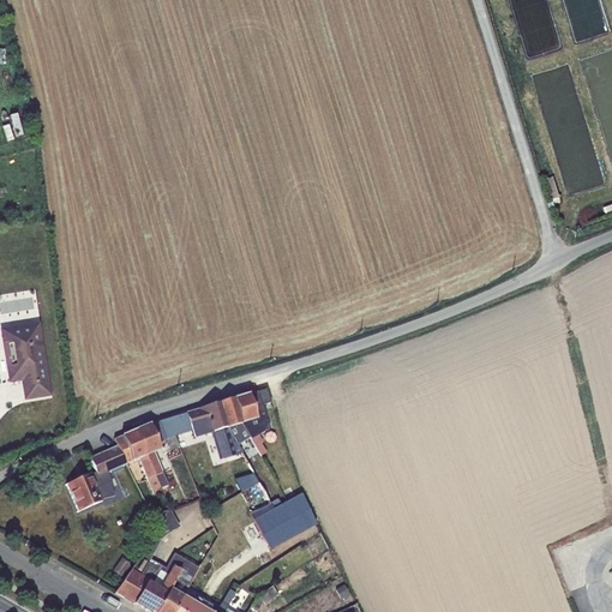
[(549,178),(556,202),(563,199),(556,175),(549,178)]
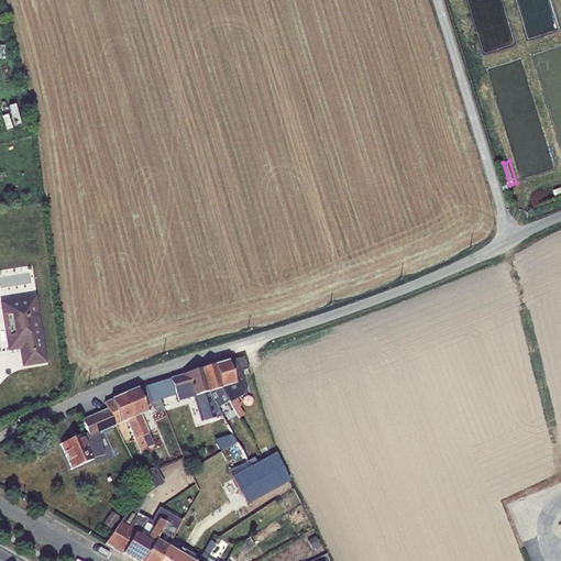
[(34,294),(1,299),(9,350),(24,347),(26,362),(45,359),(34,294)]
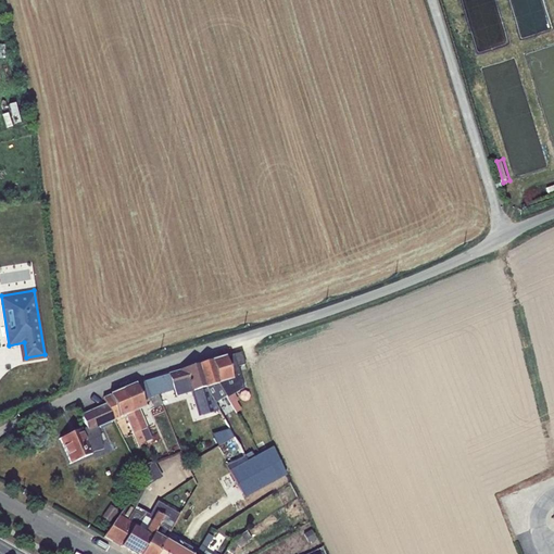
[(235,353),(213,360),(219,382),(227,394),(228,395),(236,391),(246,386),(239,365),(238,365),(235,353)]
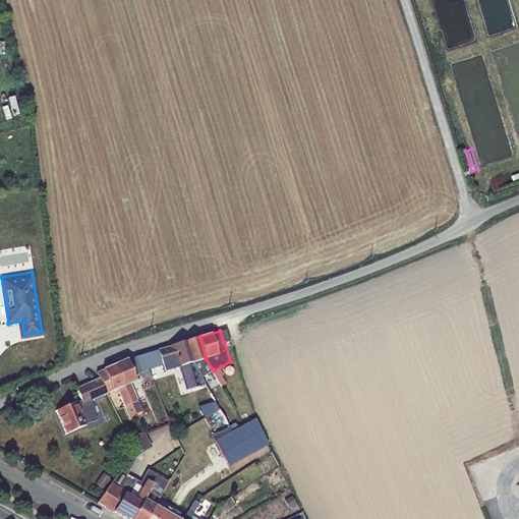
[(199,337),(187,340),(194,362),(202,376),(213,369),(206,358),(199,337)]
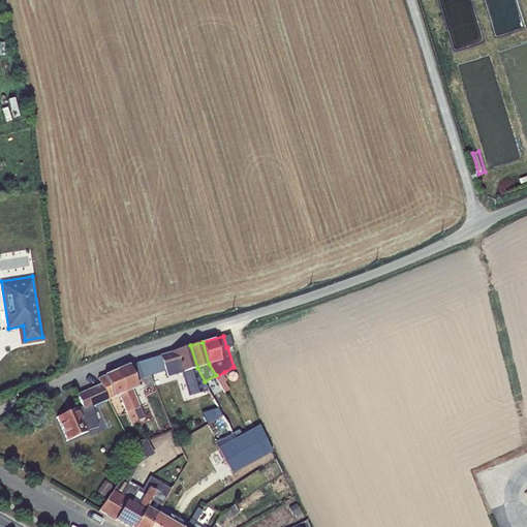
[(190,345),(161,354),(165,370),(167,376),(183,371),(191,395),(210,389),(205,381),(197,368),(190,345)]
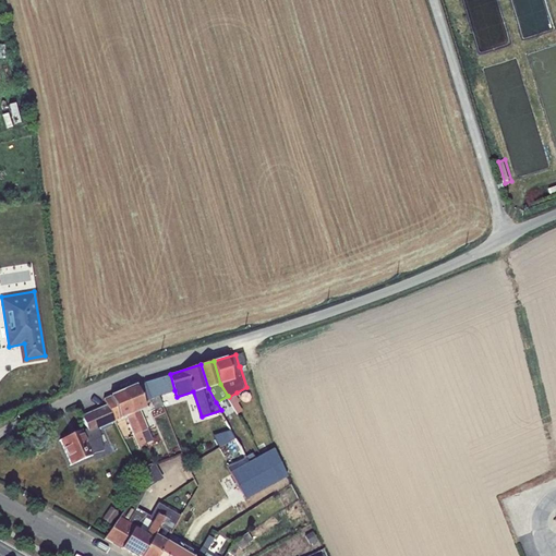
[(170,374),(154,379),(161,395),(174,390),(170,374)]
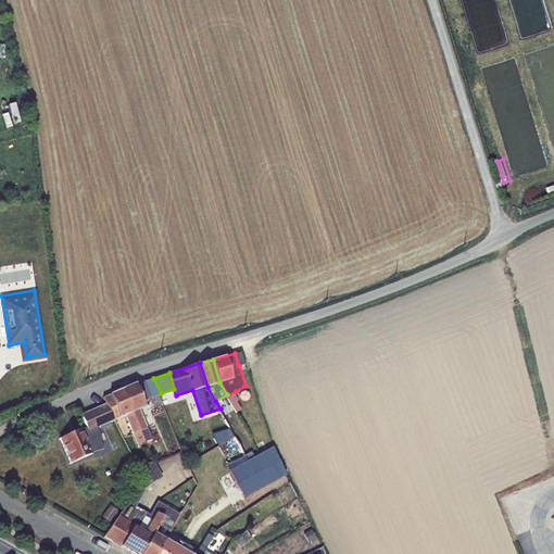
[(153,378),(137,382),(145,399),(152,398),(155,406),(164,402),(161,393),(153,378)]
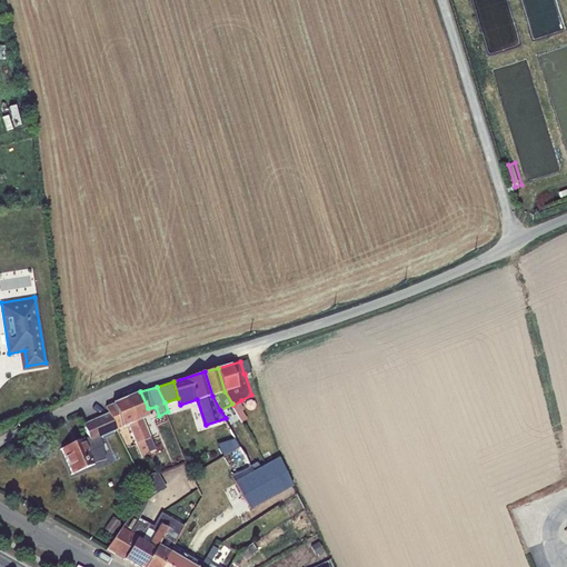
[(140,391),(127,397),(150,450),(157,447),(145,417),(150,415),(148,408),(140,391)]
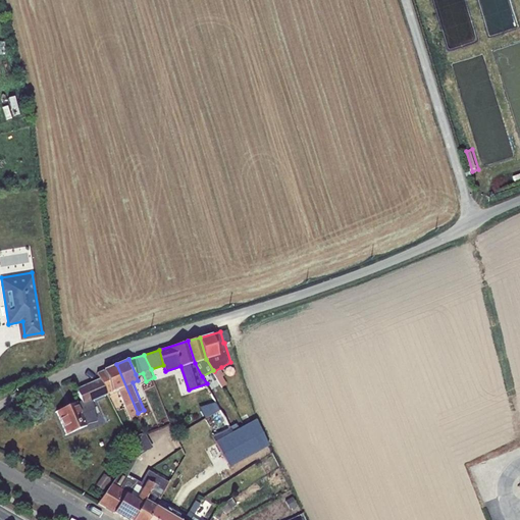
[(138,413),(116,364),(98,372),(101,377),(109,393),(119,388),(132,419),(139,416),(138,413)]
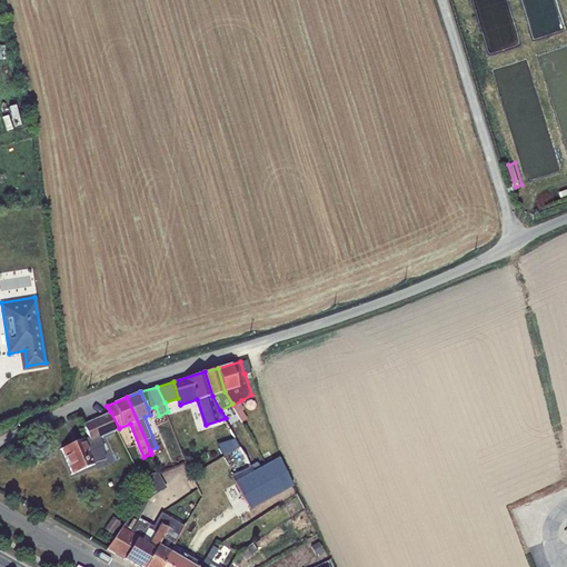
[(241,400),(234,405),(244,420),(249,417),(244,409),(246,408),(241,400)]
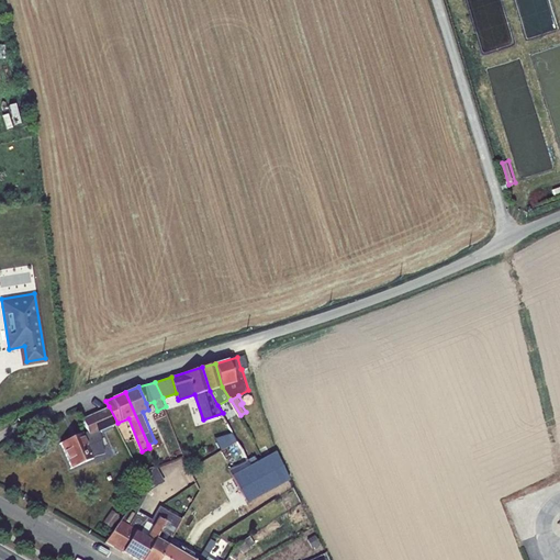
[(118,423),(109,406),(84,417),(89,430),(91,435),(101,430),(118,423)]
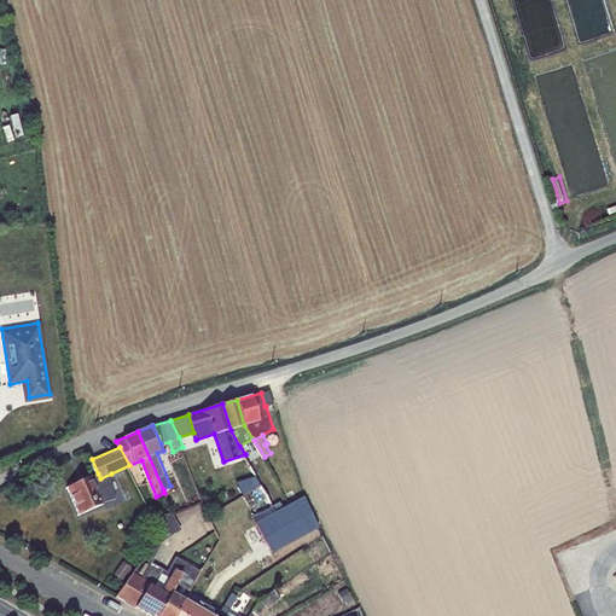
[(100,478),(98,474),(92,476),(92,475),(69,486),(81,512),(108,503),(108,500),(116,498),(111,474),(100,478)]
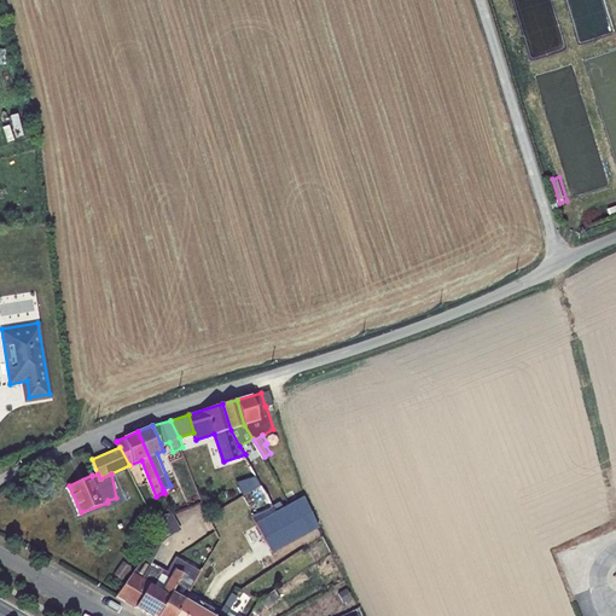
[(237,481),(244,494),(262,483),(256,475),(237,481)]
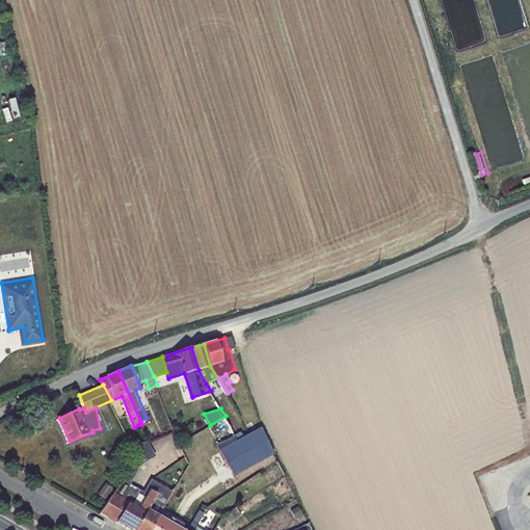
[(238,440),(235,433),(218,442),(235,474),(274,452),(262,427),(238,440)]
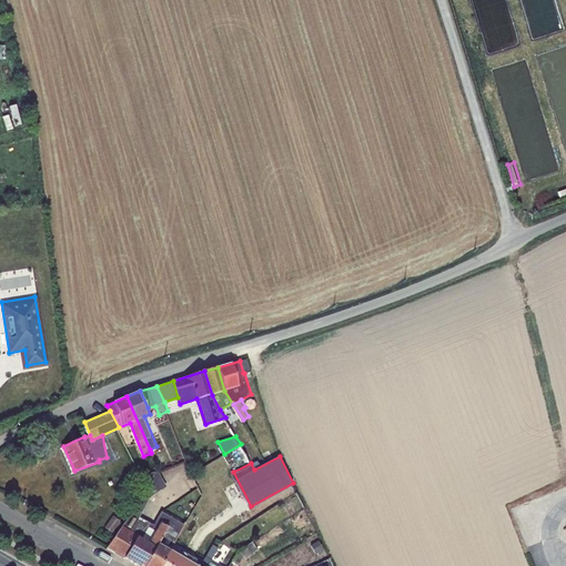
[(149,487),(152,494),(167,485),(158,470),(143,475),(149,487)]
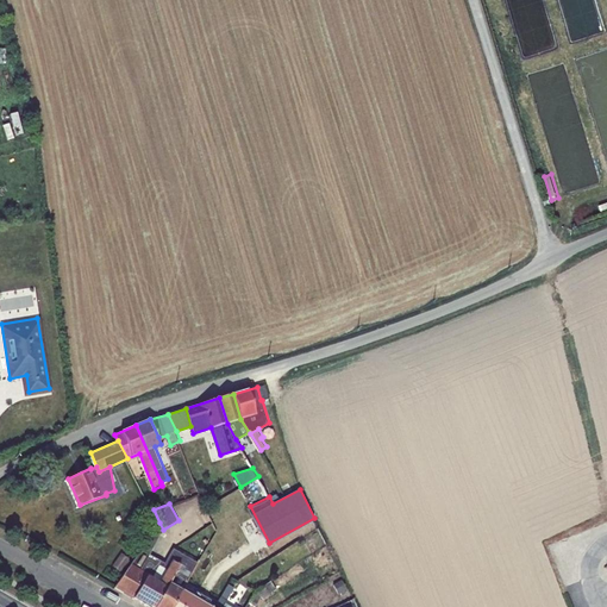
[(163,530),(160,523),(116,586),(151,606),(155,606),(185,554),(170,545),(162,559),(150,552),(163,530)]
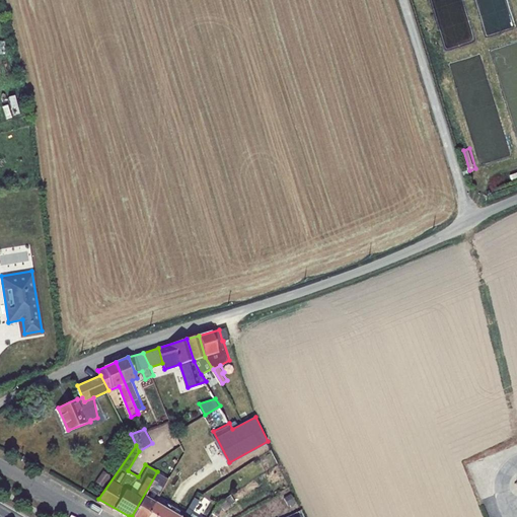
[(104,469),(96,481),(103,486),(111,474),(104,469)]
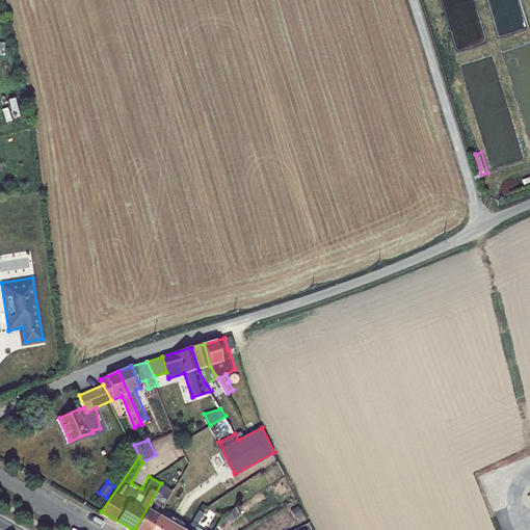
[(161,483),(135,529),(151,529),(160,514),(173,492),(161,483)]
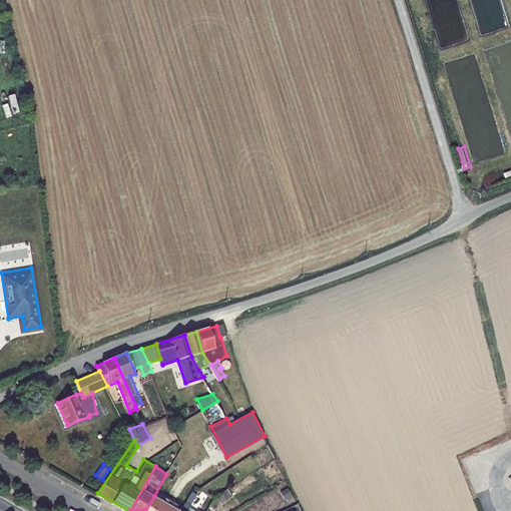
[(289,487),(281,491),(286,499),(289,498),(290,500),(293,498),(292,496),(293,496),(289,487)]
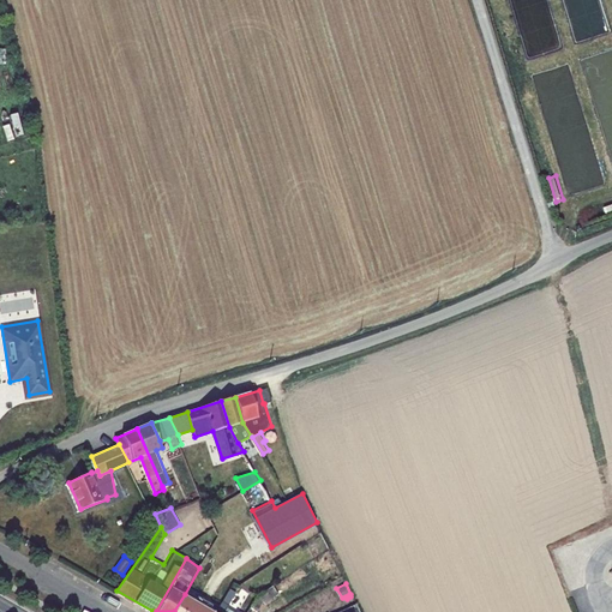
[(259,595),(252,606),(258,610),(264,600),(267,603),(280,593),(274,585),(259,595)]
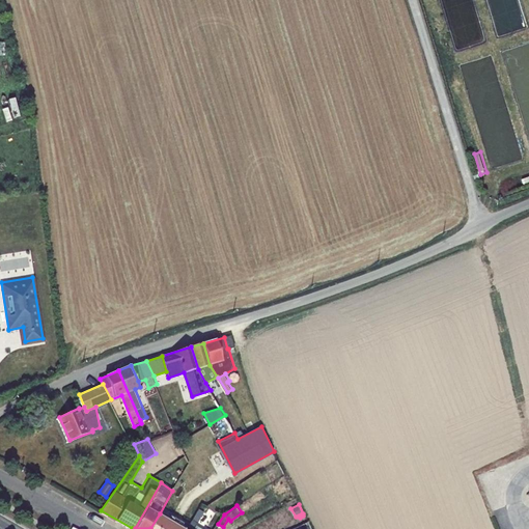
[(200,508),(193,519),(198,522),(199,523),(205,511),(200,508)]
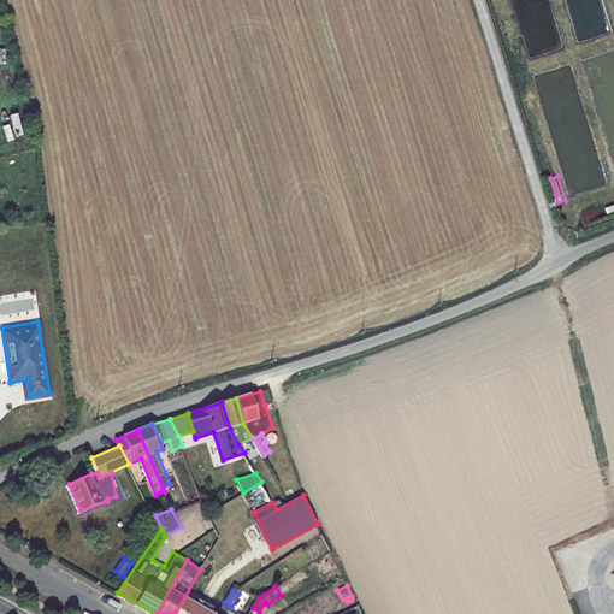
[(216,613),(186,596),(175,613),(224,613),(230,606),(224,602),(217,613),(216,613)]
